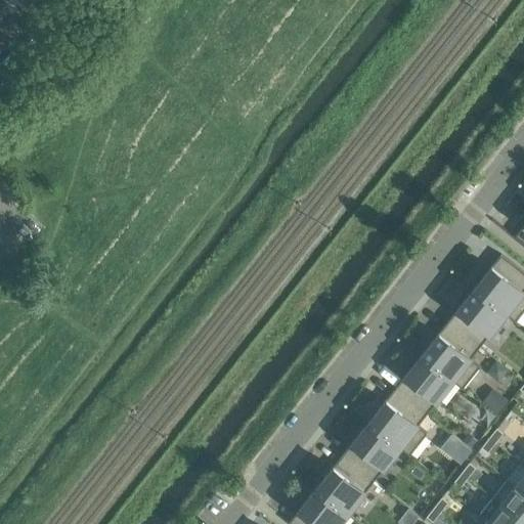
[(490,265),(473,287),(515,320),(523,308),(523,291),(523,289),(523,271),(500,253),(499,254),(505,258),(496,269),(490,265)]
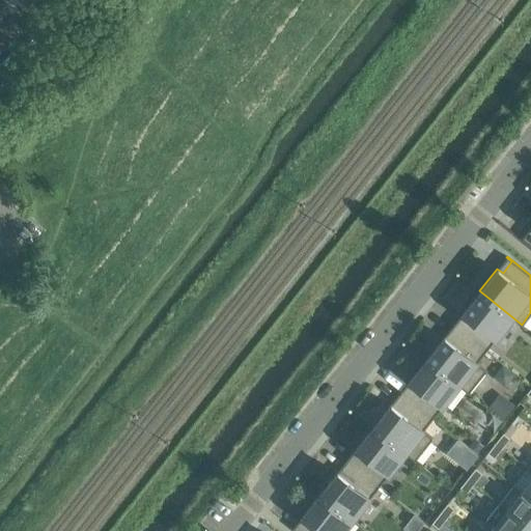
[(462,313),(468,317),(458,330),(485,351),(511,317),(522,325),(479,290),(462,313)]
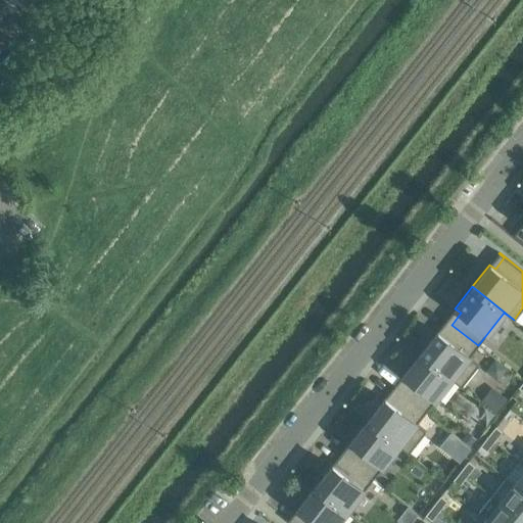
[(437,331),(420,353),(462,386),(478,365),(469,357),(478,345),(452,325),(442,336),(437,331)]
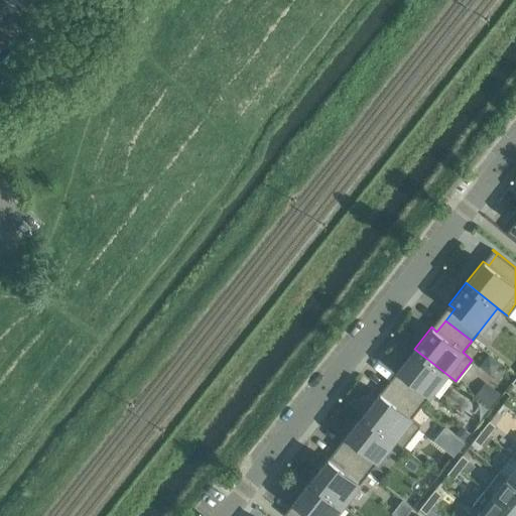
[(397,370),(402,375),(393,386),(419,406),(445,374),(455,382),(456,381),(414,349),(397,370)]
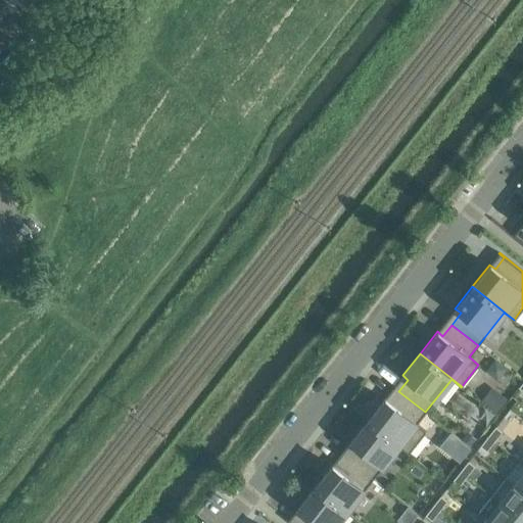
[(495,360),(487,370),(497,378),(506,368),(495,360)]
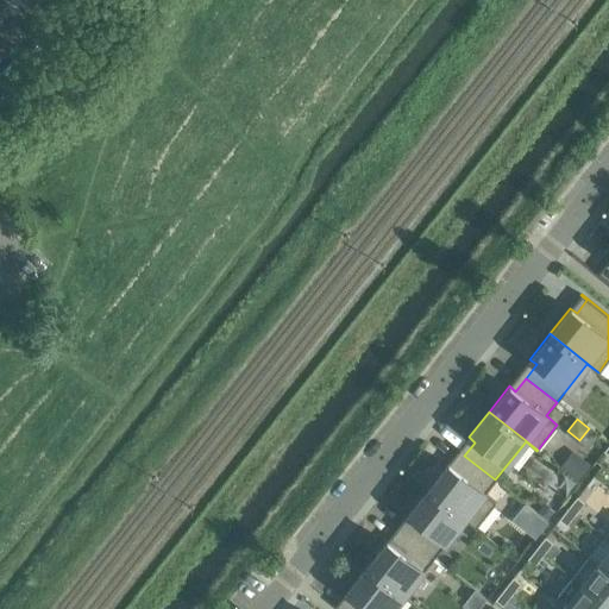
[(573,452),(562,466),(578,478),(589,464),(573,452)]
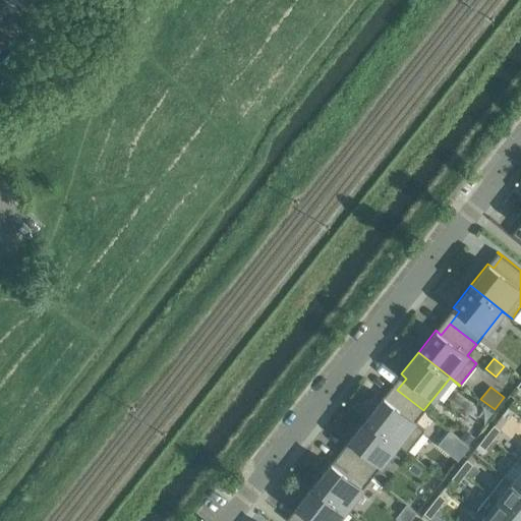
[(383,397),(365,418),(407,451),(424,429),(414,422),(423,410),(397,390),(389,401),(383,397)]
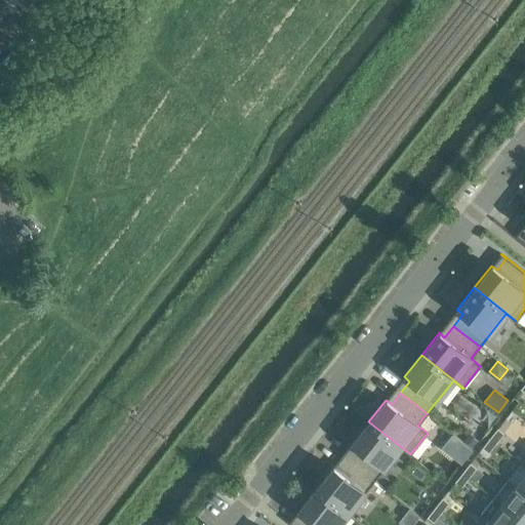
[(351,444),(357,448),(348,459),(374,481),(400,448),(409,455),(410,454),(368,421),(351,444)]
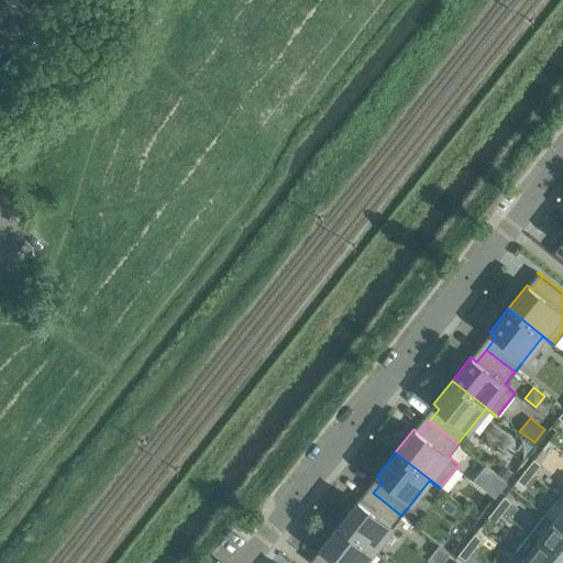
[(531,475),(540,465),(533,460),(525,470),(531,475)]
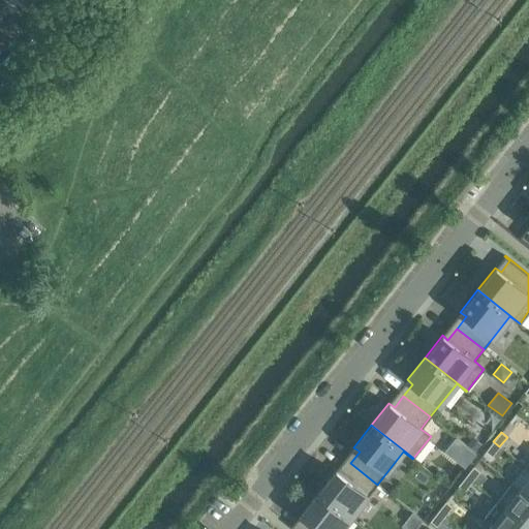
[(444,450),(465,466),(475,454),(456,437),(444,450)]
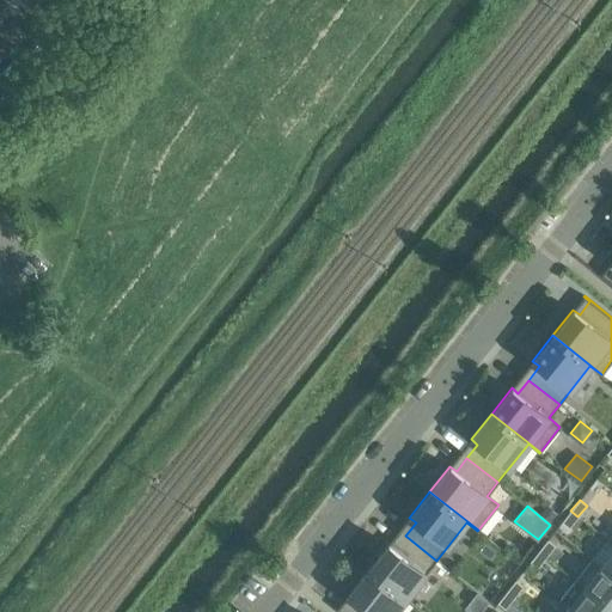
[(540,514),(551,522),(556,514),(546,507),(540,514)]
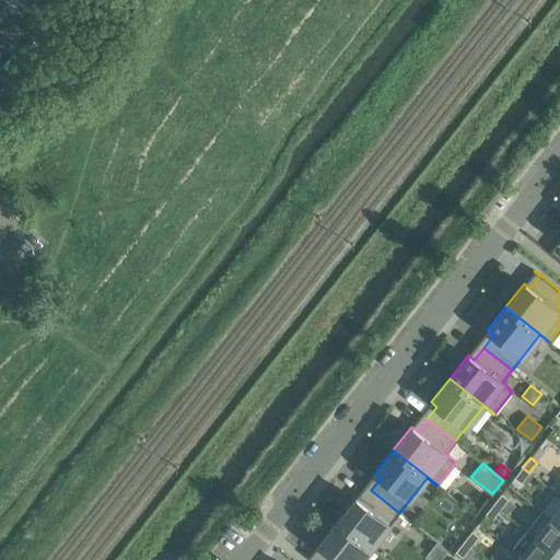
[(521,483),(528,473),(522,467),(514,478),(521,483)]
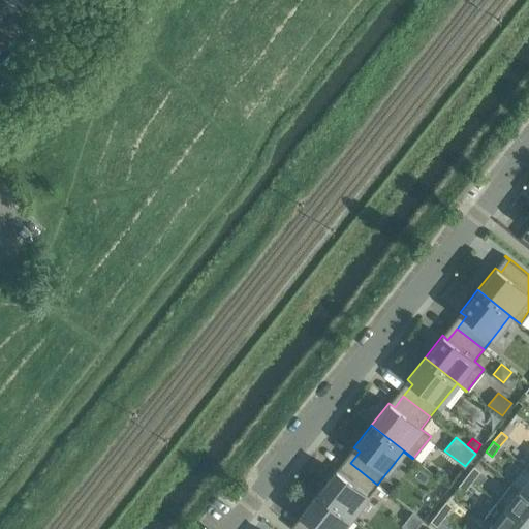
[(350,518),(377,485),(350,463),(341,475),(335,470),(318,493),(350,518)]
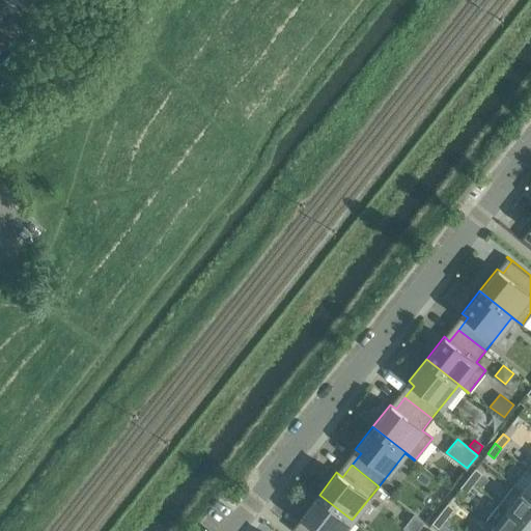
[(481,474),(475,469),(467,478),(474,483),(481,474)]
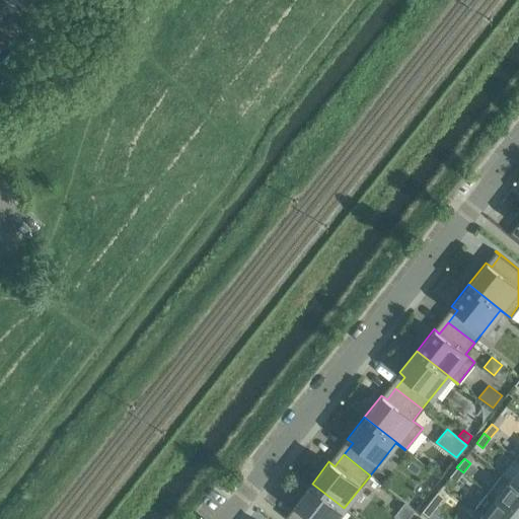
[(518,489),(518,461),(515,458),(514,459),(518,462),(518,467),(509,480),(502,474),(501,475),(518,489)]
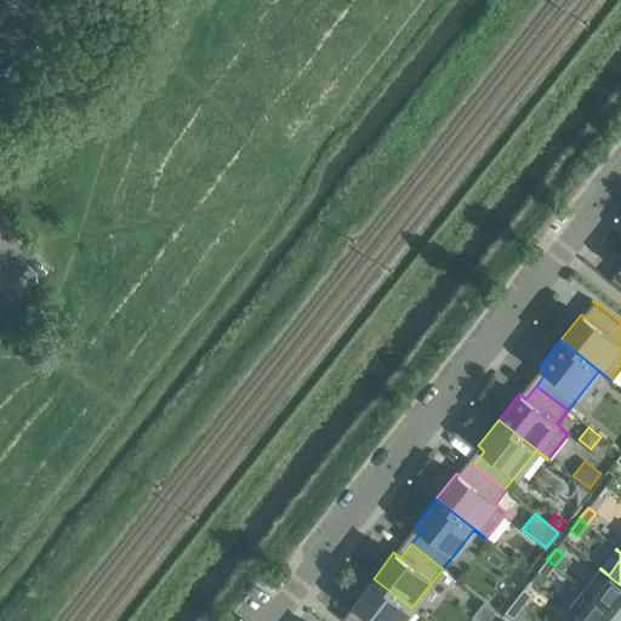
[(546,559),(537,570),(545,576),(554,565),(546,559)]
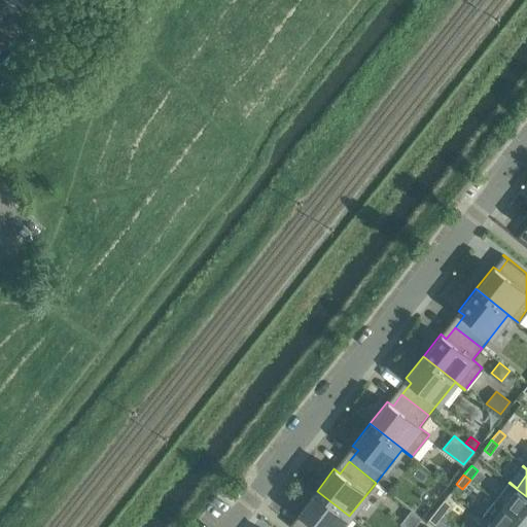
[(526,525),(526,496),(508,483),(495,500),(526,525)]
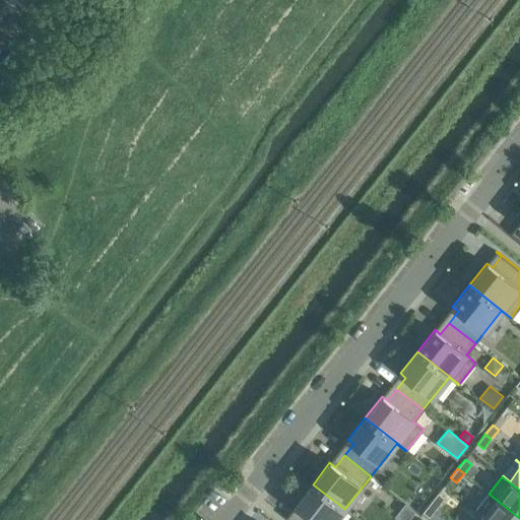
[(287,519),(335,519),(344,509),(313,484),(296,506),(301,510),(293,519),(289,519),(286,517),(285,518),(287,519)]
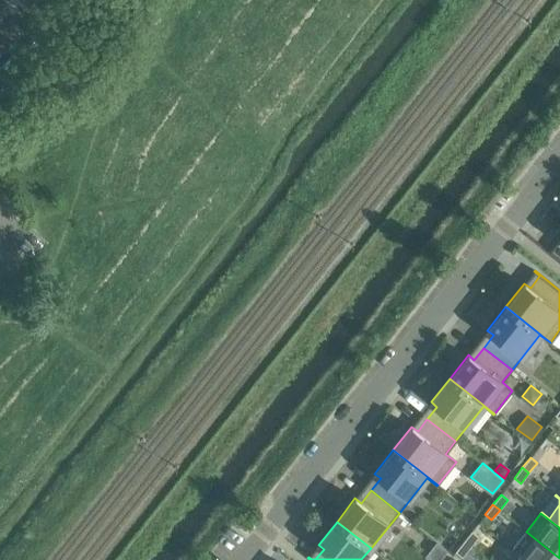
[(464,541),(470,547),(478,536),(471,532),(464,541)]
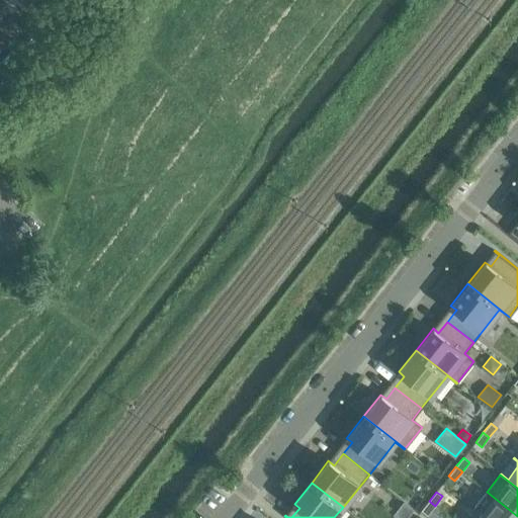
[(481,514),(485,517),(517,517),(517,516),(487,492),(473,509),(481,514)]
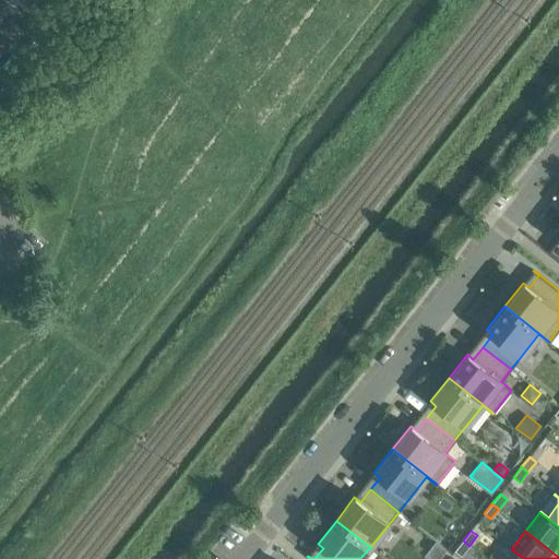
[(485,534),(474,548),(486,558),(498,545),(485,534)]
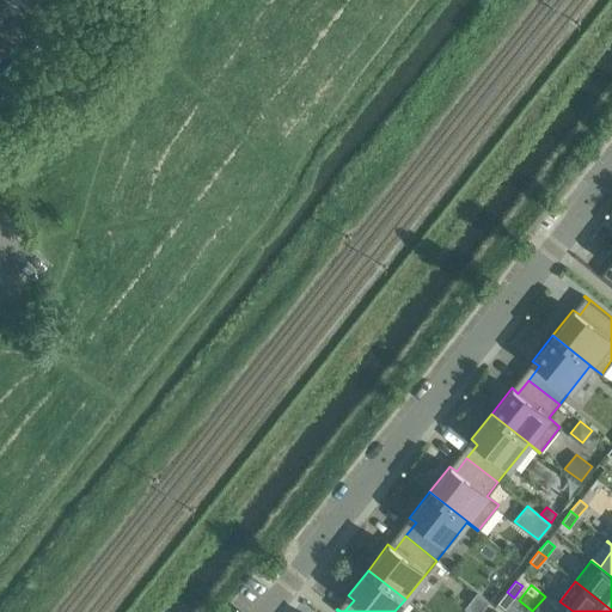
[(505,609),(514,598),(507,592),(497,603),(505,609)]
